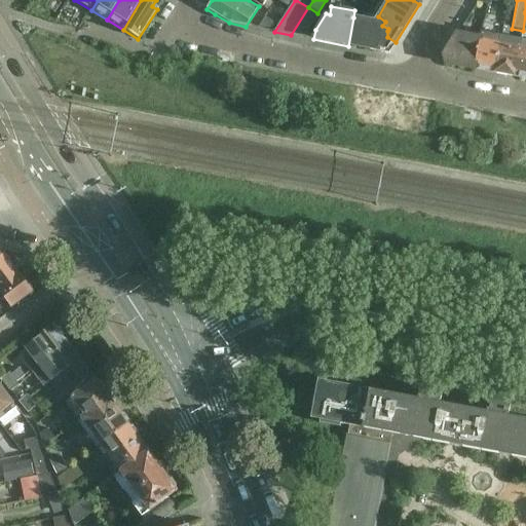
[(308,7),(291,35),(305,38),(306,34),(318,14),(317,13),(308,7)]
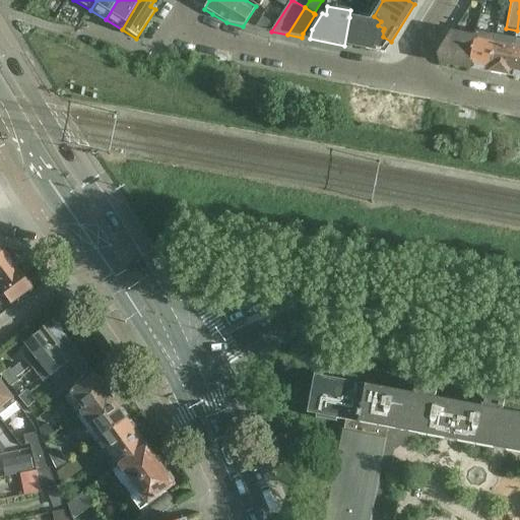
[(349,17),(344,46),(384,53),(391,42),(383,37),(383,30),(384,28),(378,25),(381,21),(374,16),(372,19),(349,17)]
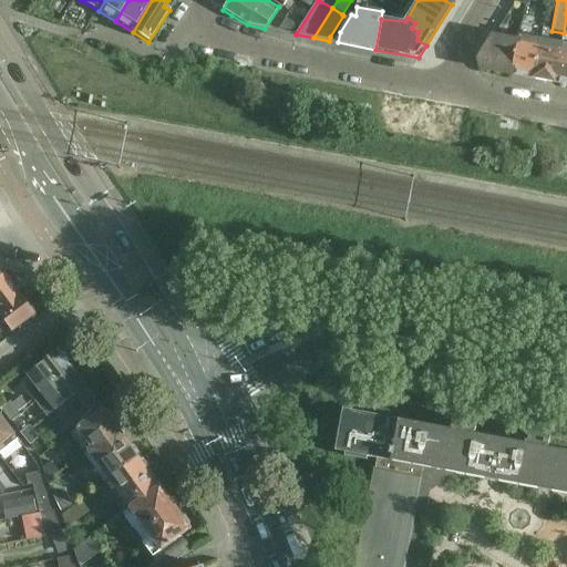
[(518,42),(513,75),(533,80),(540,40),(519,37),(518,42)]
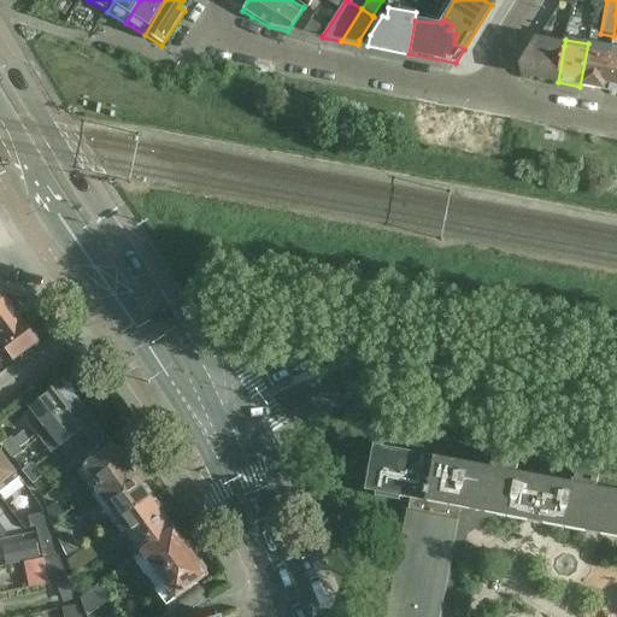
[(538,41),(521,65),(522,76),(558,82),(564,46),(539,41),(538,41)]
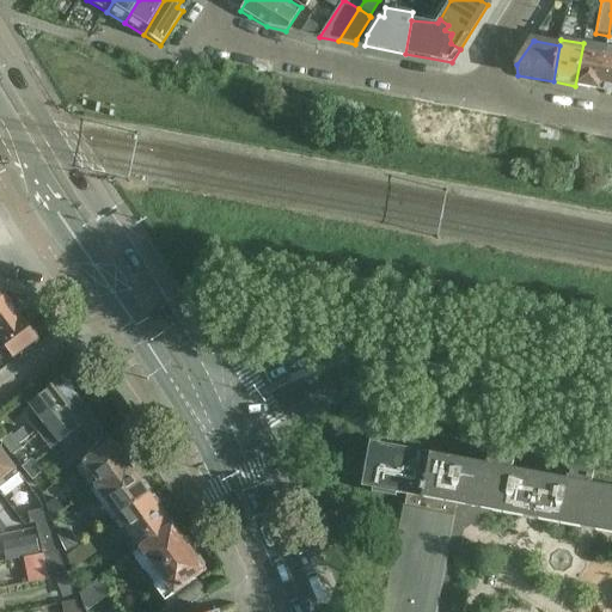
[(583,43),(575,86),(576,86),(598,90),(606,48),(583,43)]
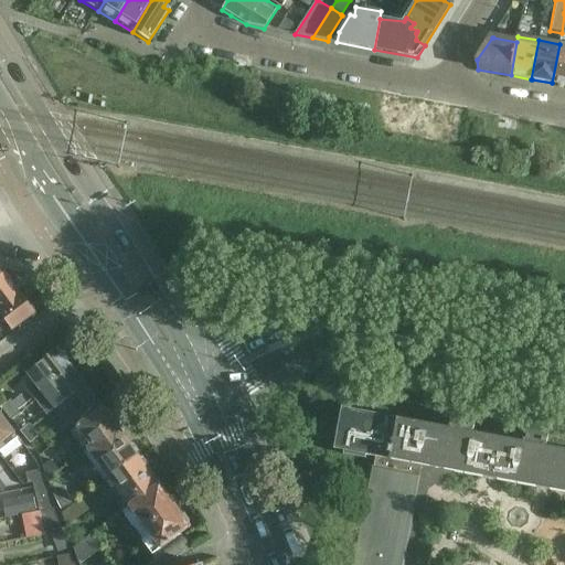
[(564,44),(560,44),(552,83),(564,85),(564,44)]
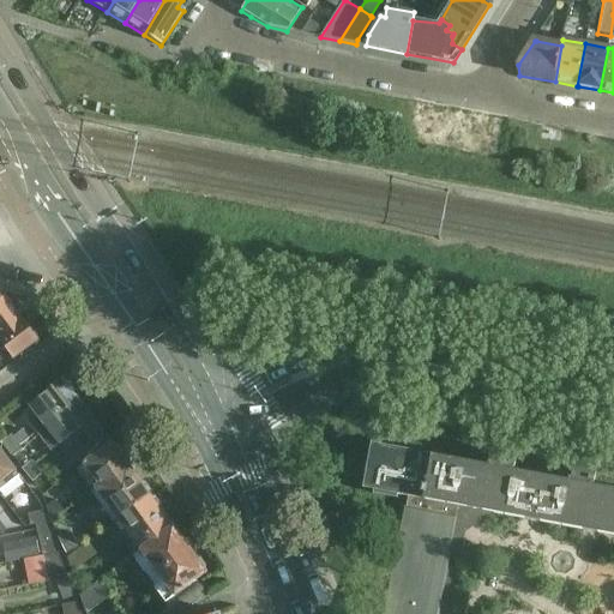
[(0,295),(0,336),(22,320),(5,299),(0,295)]
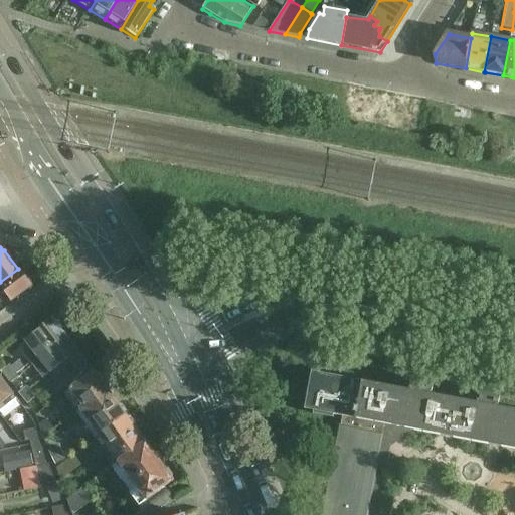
[(18,269),(0,282),(0,295),(1,296),(4,294),(11,302),(22,294),(24,295),(31,290),(32,284),(27,277),(24,277),(18,269)]
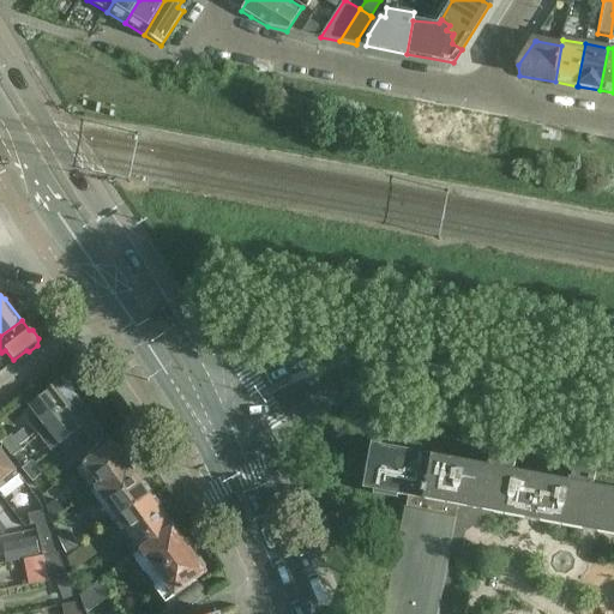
[(34,434),(77,399),(61,380),(30,407),(37,415),(26,423),(34,434)]
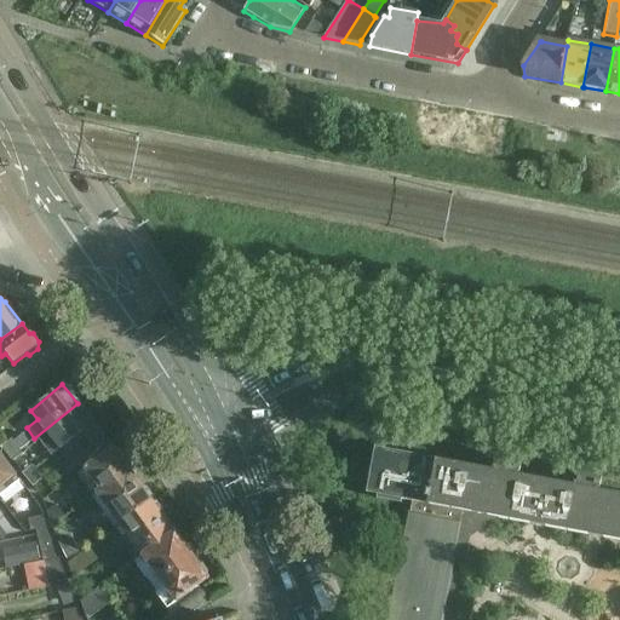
[(93,423),(78,403),(34,438),(35,438),(51,457),(59,449),(93,423)]
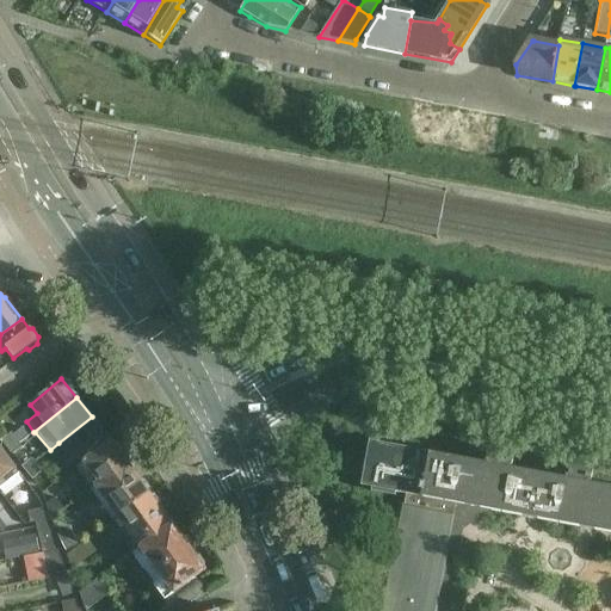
[(92,417),(59,443),(71,457),(62,464),(66,468),(74,462),(107,436),(92,417)]
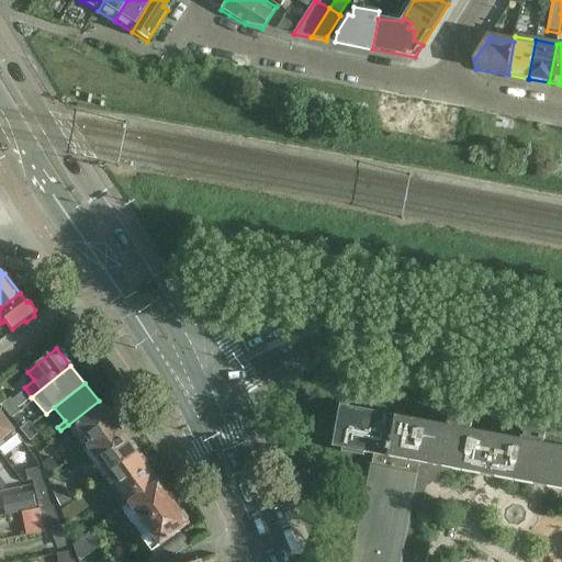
[(0,406),(10,419),(18,413),(15,409),(25,402),(20,394),(11,401),(10,400),(0,406)]
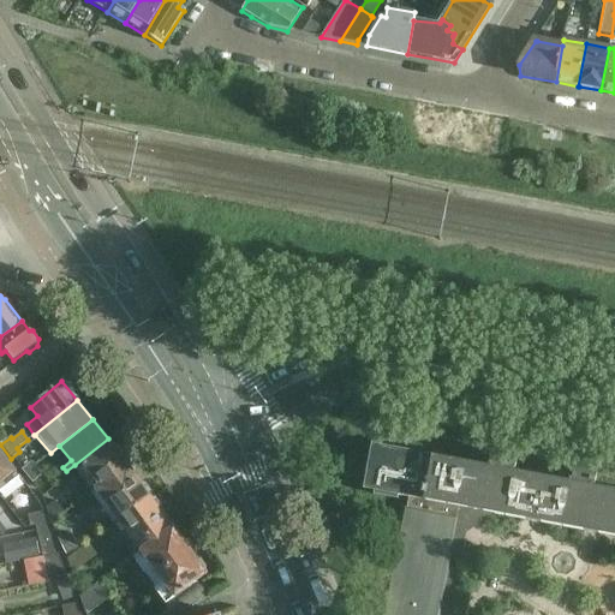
[(371,442),(362,489),(372,490),(372,494),(395,500),(396,496),(407,497),(406,501),(404,511),(383,614),(452,614),(449,610),(451,605),(464,535),(488,519),(494,515),(524,521),(529,523),(542,525),(550,526),(584,532),(589,533),(614,538),(614,491),(604,489),(599,489),(593,488),(596,475),(571,470),(568,483),(514,472),(517,460),(491,455),(489,467),(431,457),(424,454),(417,453),(417,452),(371,442)]
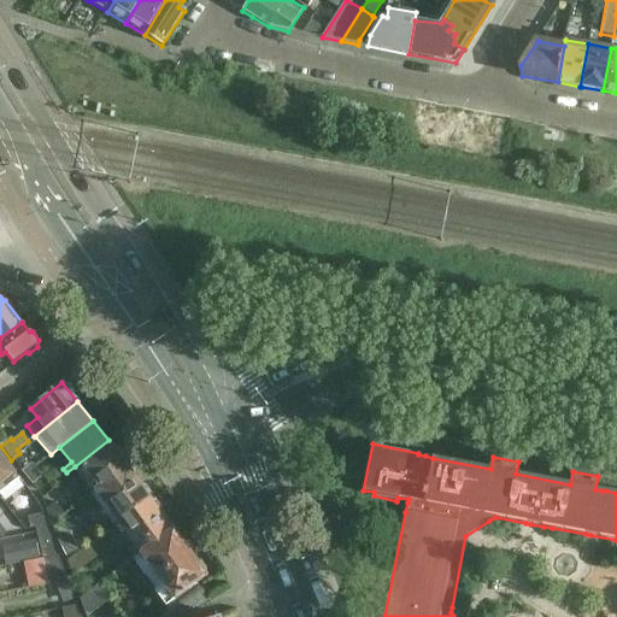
[(95,492),(128,468),(121,458),(122,456),(117,448),(115,448),(112,445),(80,470),(95,492)]
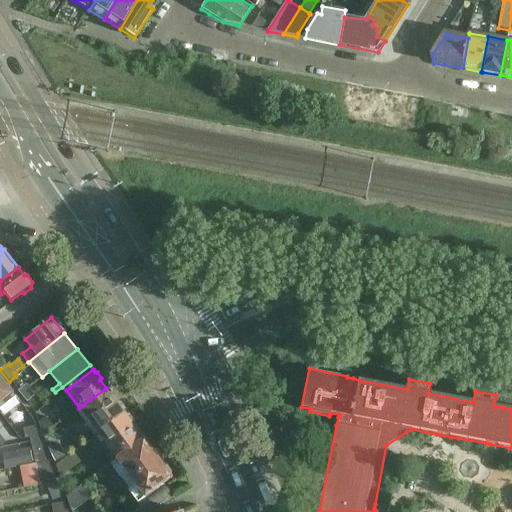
[(0,374),(0,410),(17,398),(0,374)]
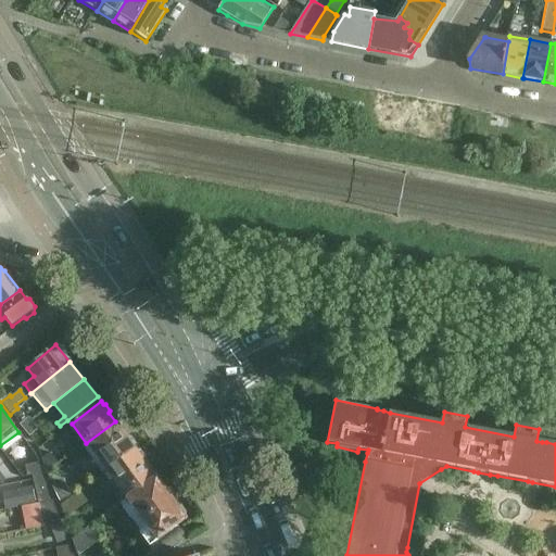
[(19,426),(28,438),(37,431),(26,419),(19,426)]
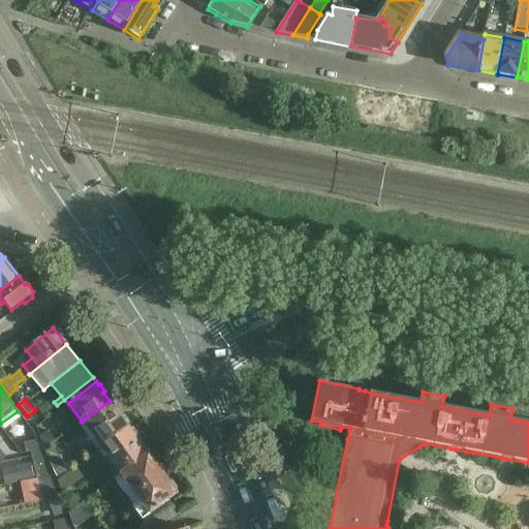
[(82,422),(102,448),(129,428),(128,426),(129,424),(125,417),(122,417),(110,401),(82,422)]
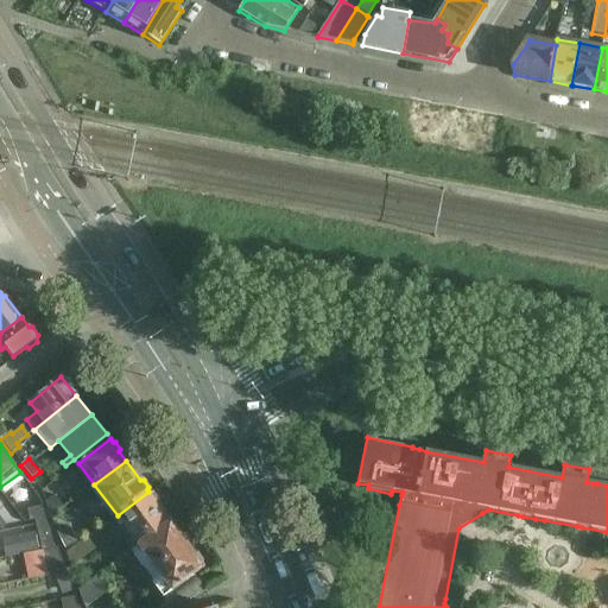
[(118,515),(140,546),(171,523),(157,504),(158,500),(154,494),(151,495),(149,492),(118,515)]
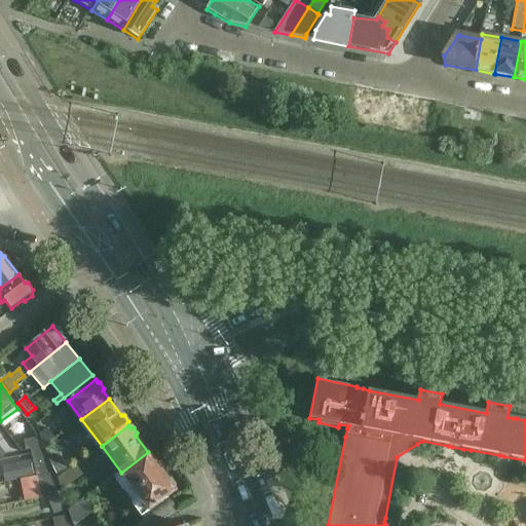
[(47,428),(39,435),(43,446),(54,439),(47,428)]
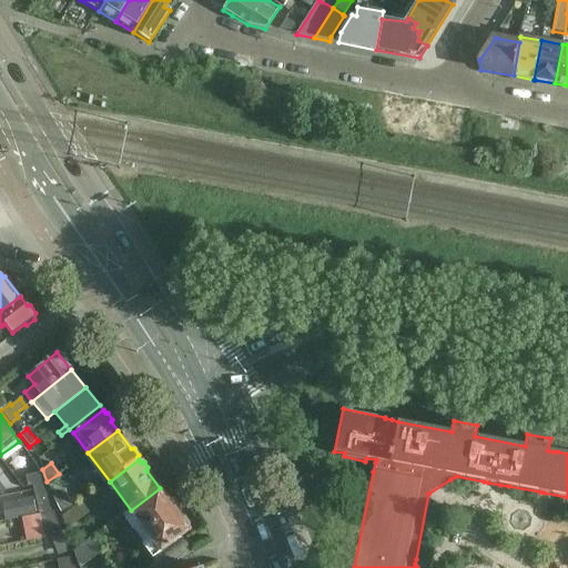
[(27,488),(32,487),(33,490),(44,488),(39,475),(24,476),(27,488)]
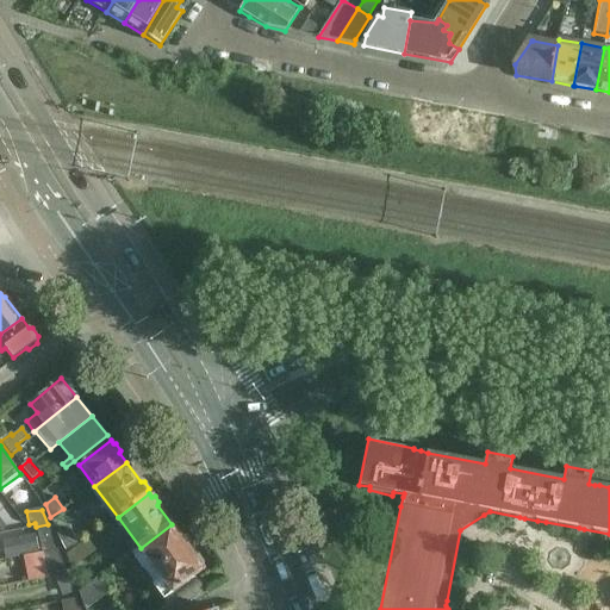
[(36,527),(41,552),(56,548),(48,524),(36,527)]
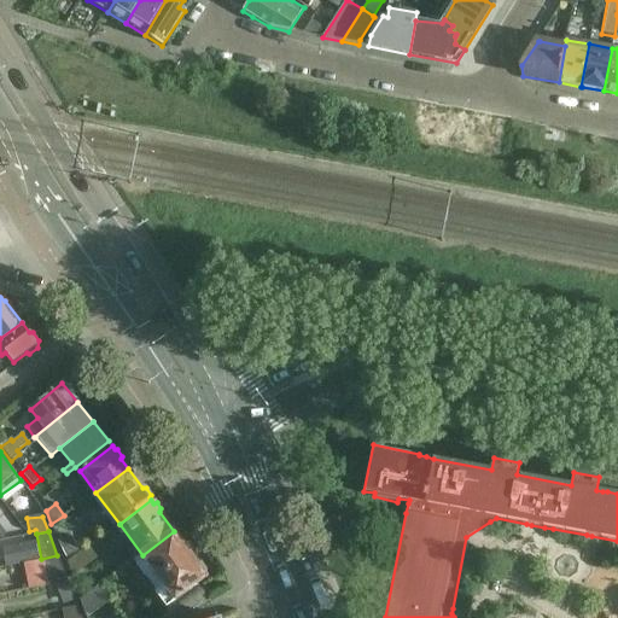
[(174,531),(143,555),(139,558),(161,588),(155,593),(167,607),(208,577),(205,575),(207,571),(202,565),(199,565),(174,531)]
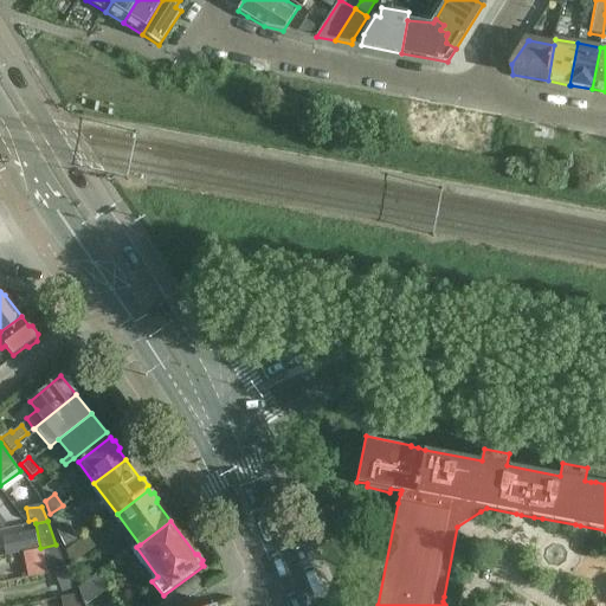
[(69,523),(56,529),(65,548),(77,541),(69,523)]
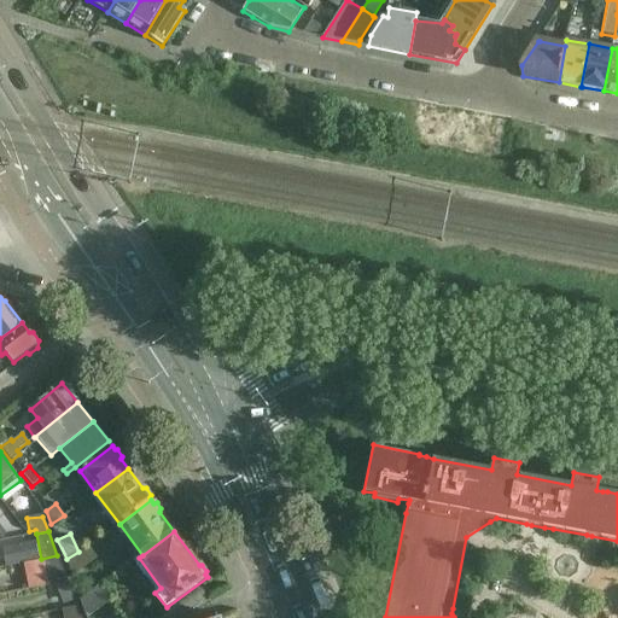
[(34,541),(9,546),(13,564),(38,559),(34,541)]
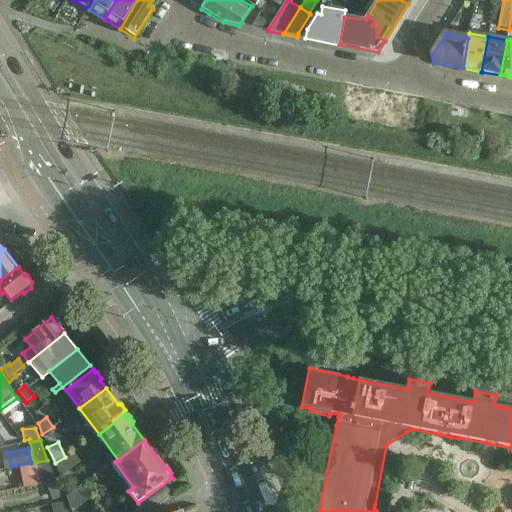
[(48,462),(47,460),(34,463),(39,485),(52,483),(48,462)]
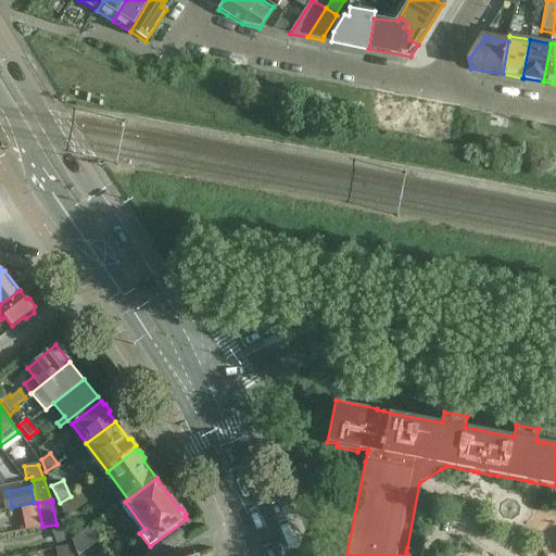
[(67,501),(60,506),(65,520),(75,512),(67,501)]
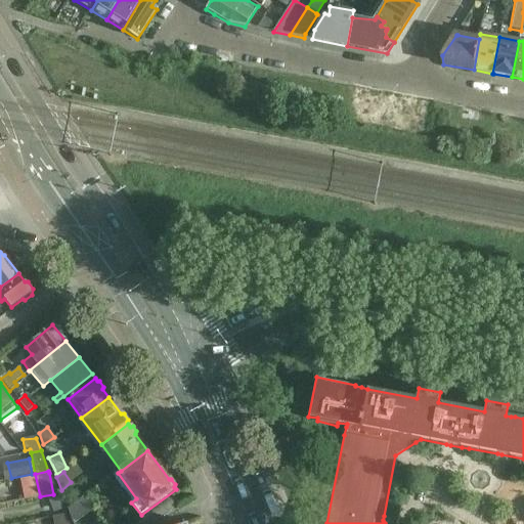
[(57,494),(48,497),(53,513),(62,510),(57,494)]
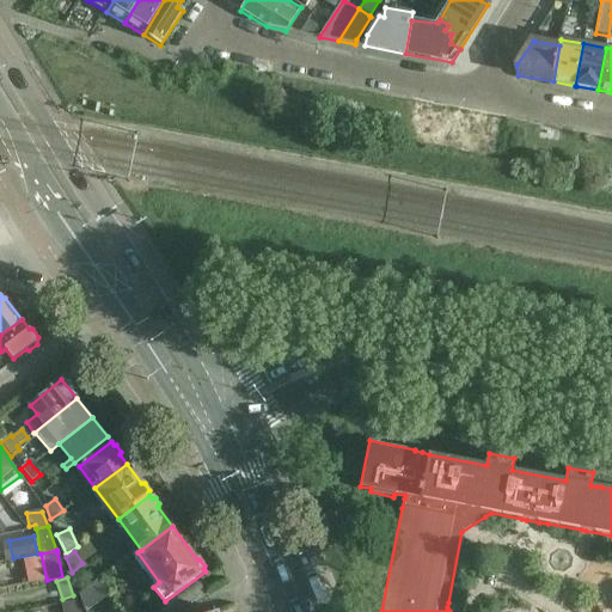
[(196,580),(175,598),(182,607),(206,595),(196,580)]
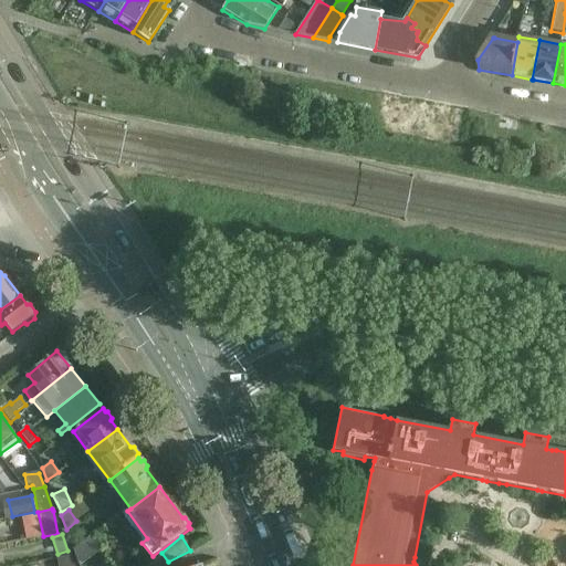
[(91,537),(74,549),(80,565),(100,551),(91,537)]
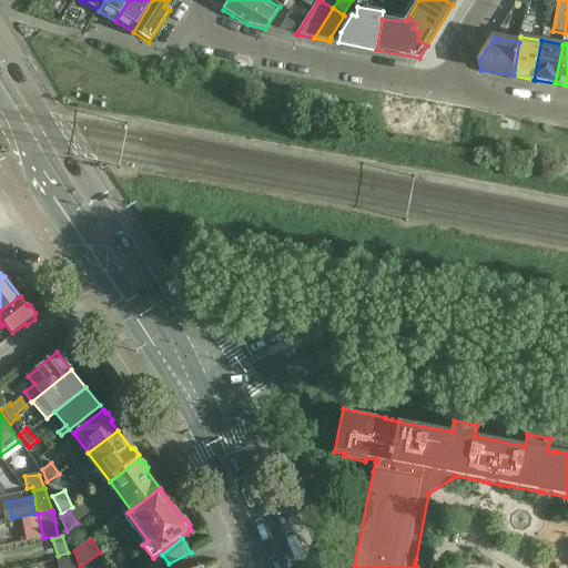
[(73,567),(70,558),(57,560),(58,567),(73,567)]
